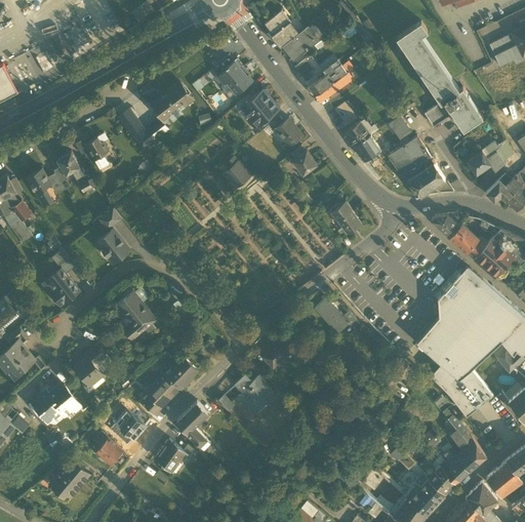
[(342,0),(339,3),(351,19),(356,16),(345,0),(342,0)]
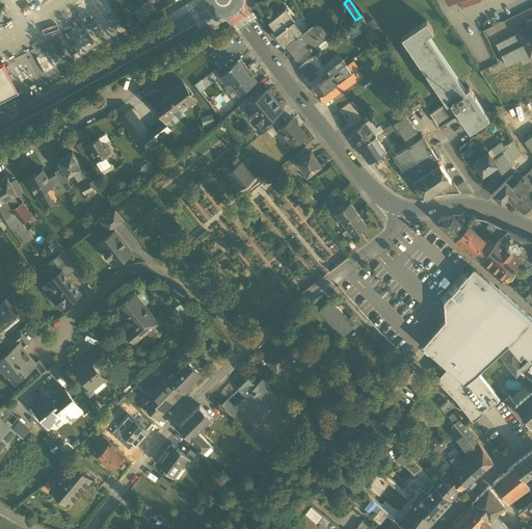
[(141,8),(149,18),(157,12),(150,2),(141,8)]
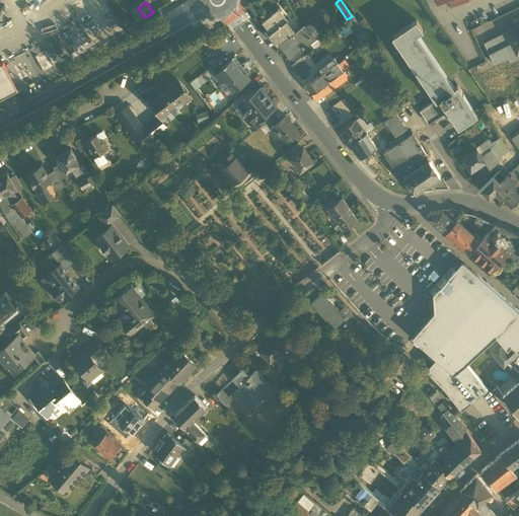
[(262,25),(271,37),(271,38),(286,26),(288,24),(279,13),(262,25)]
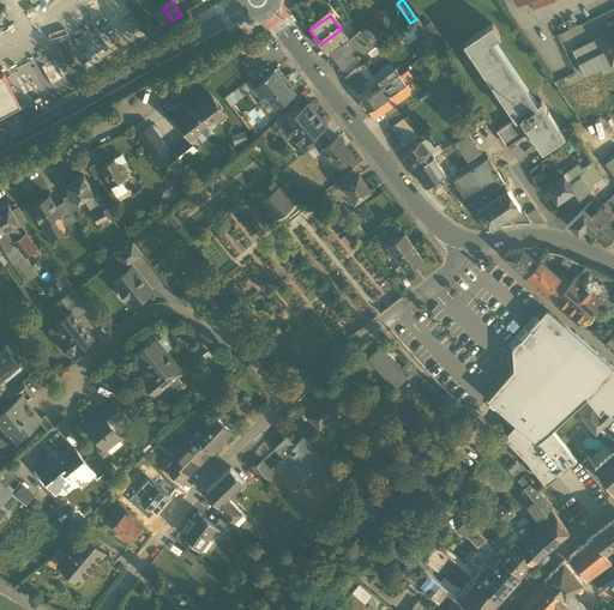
[(415,28),(422,38),(427,35),(420,24),(415,28)]
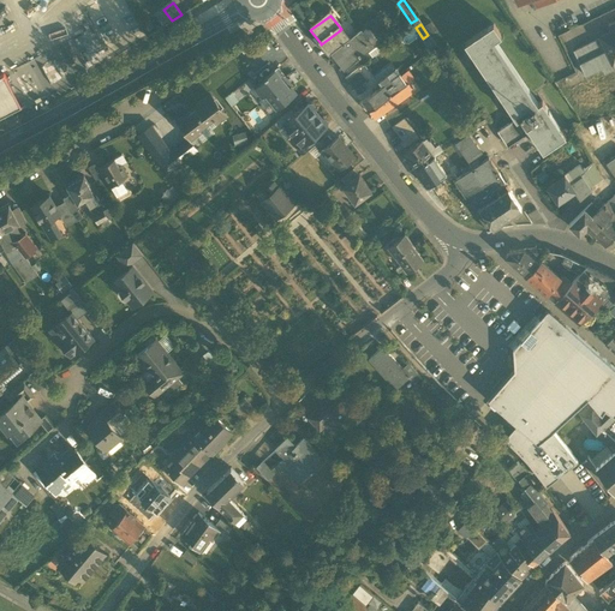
[(507,107),(517,121),(497,133),(508,149),(530,135),(543,154),(566,138),(543,103),(538,107),(535,109),(489,41),(493,39),(495,42),(501,39),(494,27),(465,46),(476,60),(508,107),(507,107)]
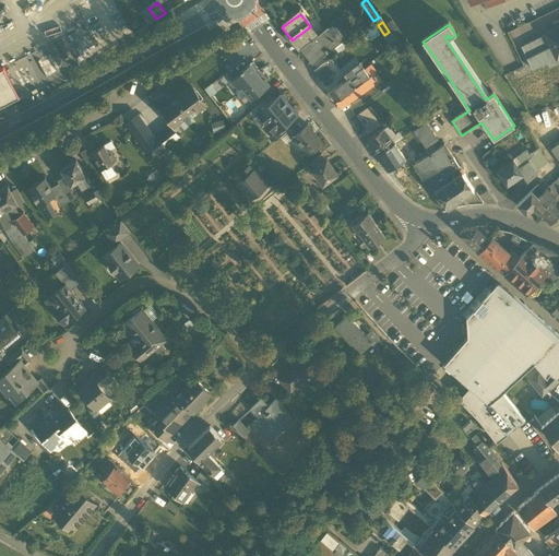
[(318,37),(310,26),(308,28),(316,38),(318,37)]
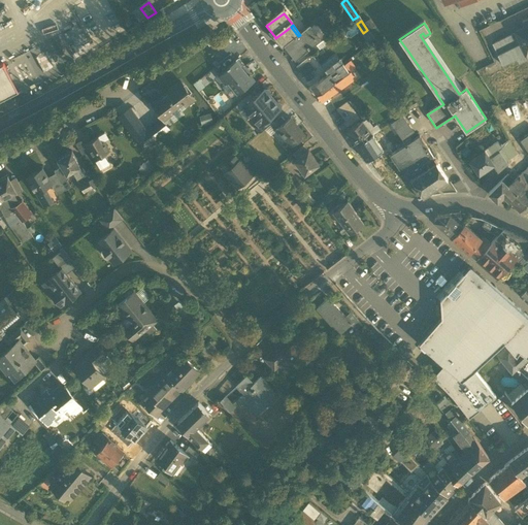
[(298,36),(291,27),(275,38),(275,37),(273,39),(282,50),(285,47),(298,36)]
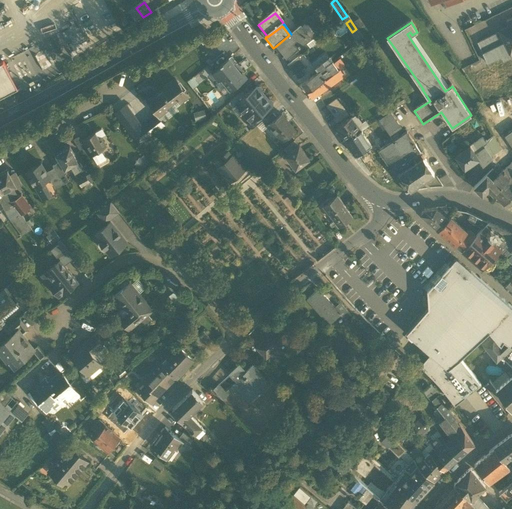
[(500,33),(505,44),(510,54),(511,53),(511,27),(508,29),(500,33)]
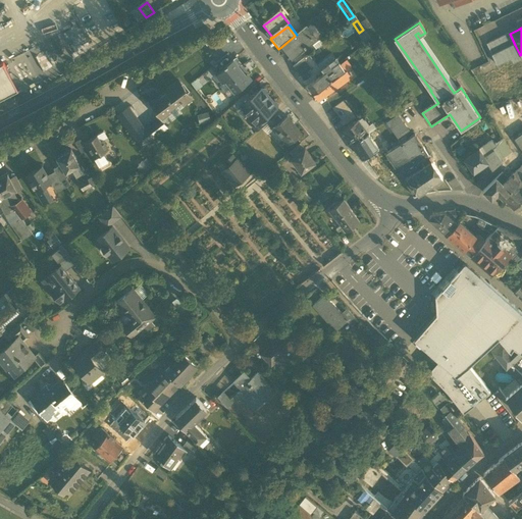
[(297,35),(295,36),(281,47),(293,61),(302,54),(313,45),(308,38),(310,37),(304,29),(297,35)]
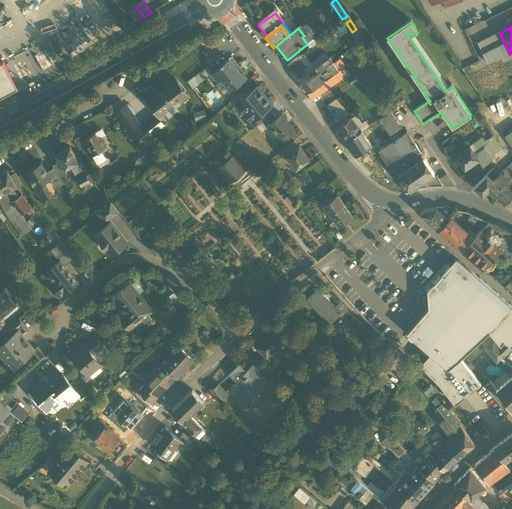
[(445,91),(448,89),(412,35),(410,32),(407,34),(445,91)]
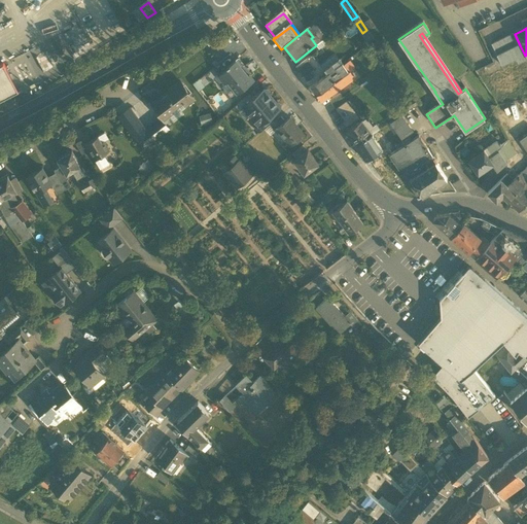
[(491,46),(496,57),(520,45),(515,34),(491,46)]
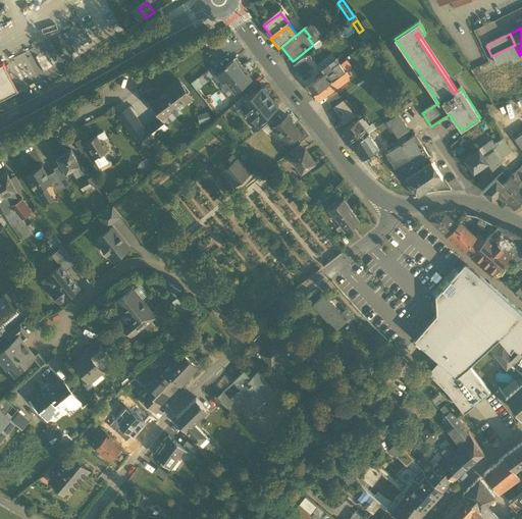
[(66,60),(61,53),(58,55),(50,41),(32,52),(45,73),(66,60)]
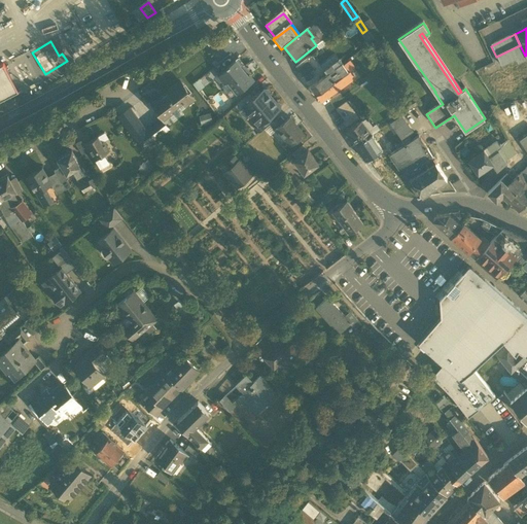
[(501,68),(525,56),(520,45),(496,57),(501,68)]
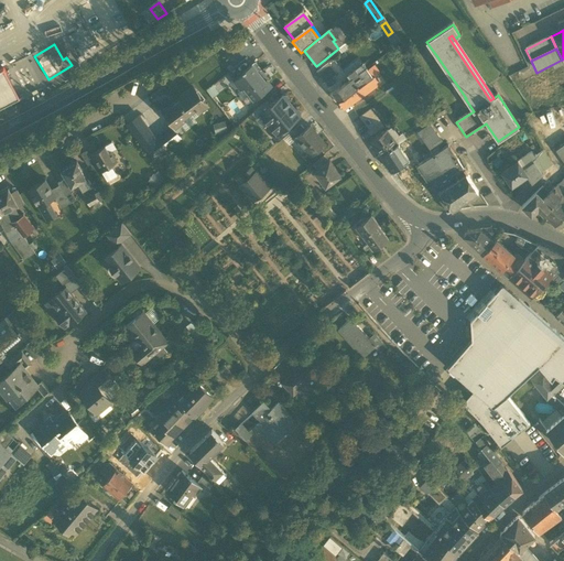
[(316,66),(320,72),(327,65),(329,64),(326,58),(316,66)]
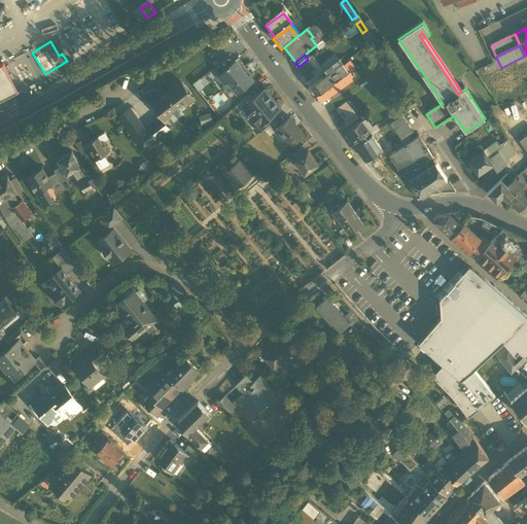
[(323,73),(325,72),(339,62),(335,56),(319,67),(319,68),(323,73)]
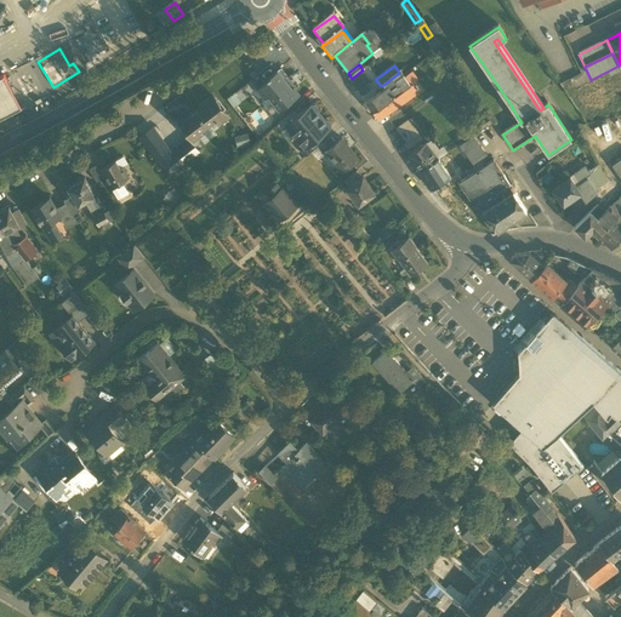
[(365,78),(360,72),(352,79),(348,81),(353,87),(365,78)]
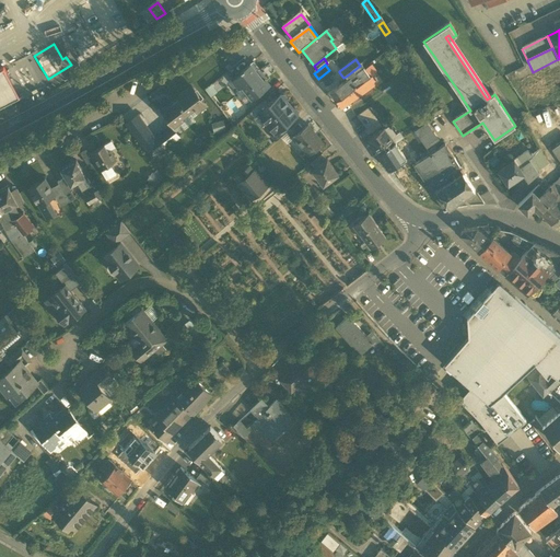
[(363,70),(360,66),(346,77),(349,81),(363,70)]
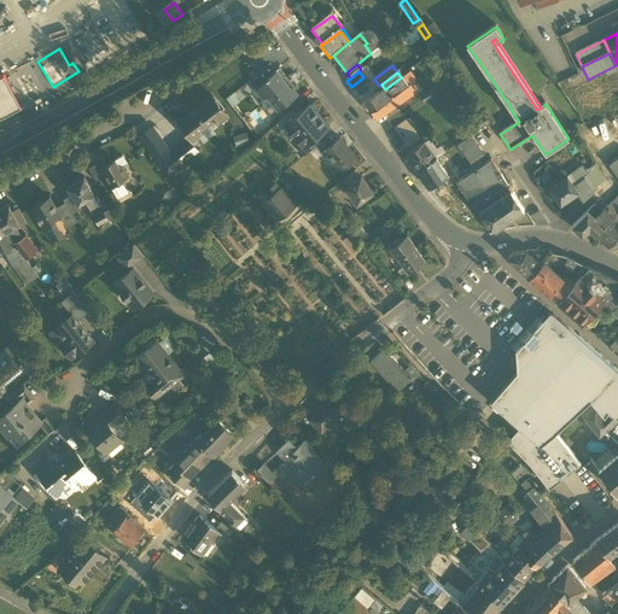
[(268,99),(279,113),(297,99),(291,92),(287,95),(280,86),(283,83),(275,75),(267,82),(267,83),(257,92),(264,101),(268,99)]
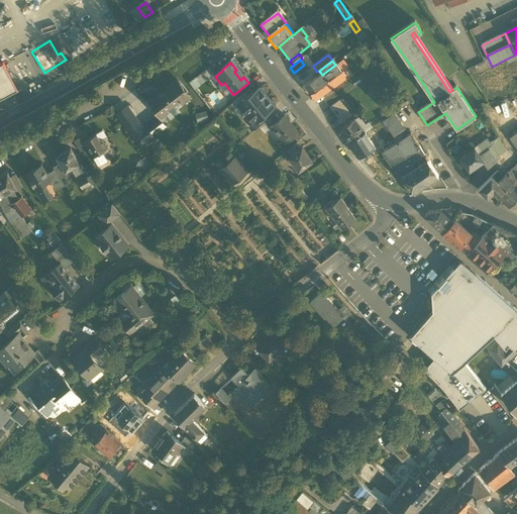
[(0,101),(18,92),(3,65),(0,66),(0,101)]
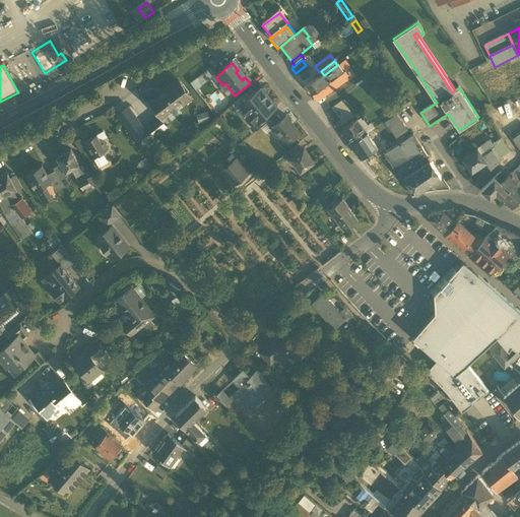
[(311,71),(306,65),(296,73),(300,79),(311,71)]
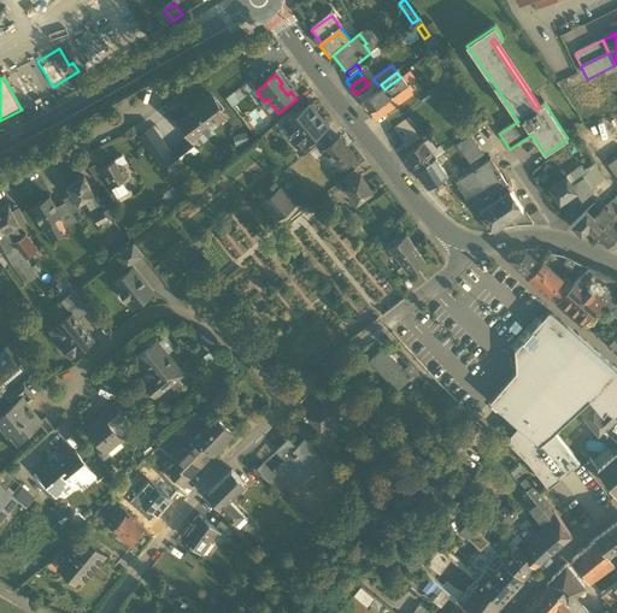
[(407,87),(400,77),(385,89),(363,105),(370,115),(407,87)]
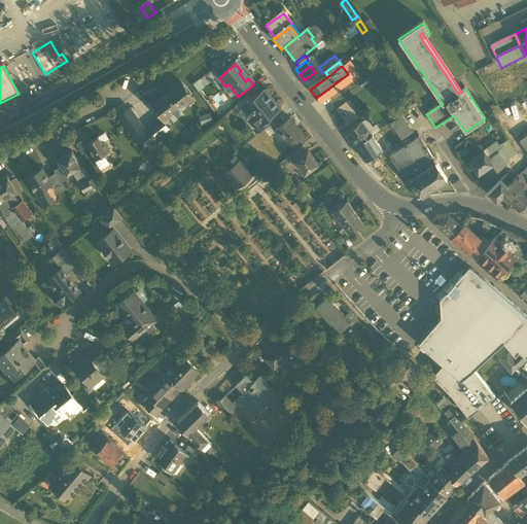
[(403,84),(394,71),(387,76),(395,90),(403,84)]
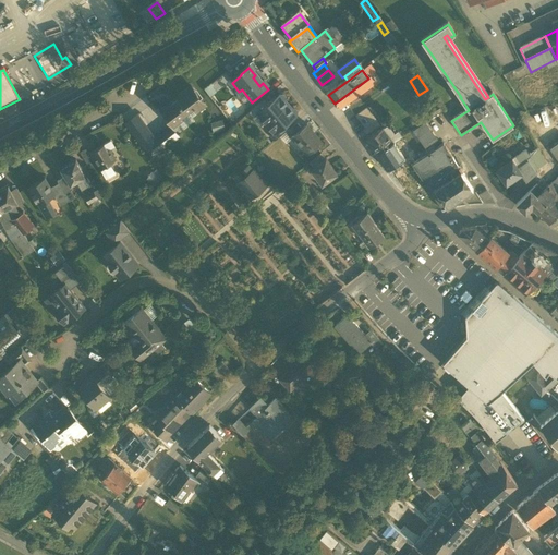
[(368,79),(335,104),(340,110),(374,85),(368,79)]
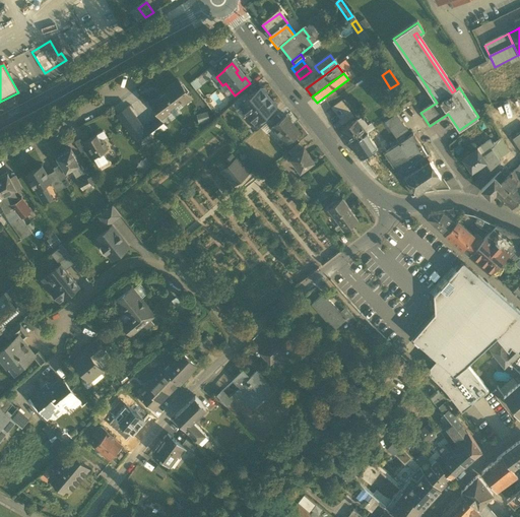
[(164,94),(150,104),(159,117),(167,112),(169,113),(176,108),(175,106),(180,103),(188,95),(178,81),(167,89),(168,91),(164,94)]
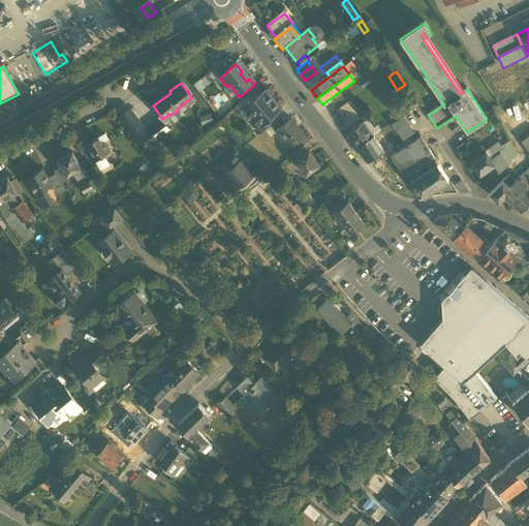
[(229,85),(226,87),(236,99),(239,97),(229,85)]
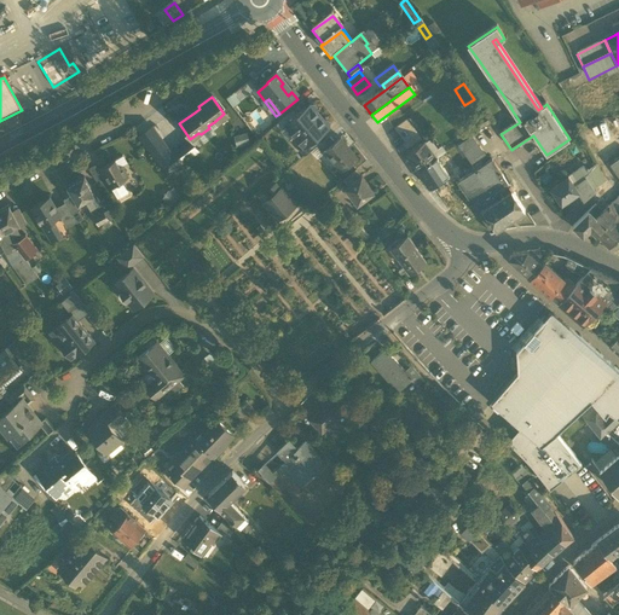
[(295,139),(319,120),(316,115),(316,111),(313,109),(311,109),(298,120),(285,128),(287,129),(295,139)]
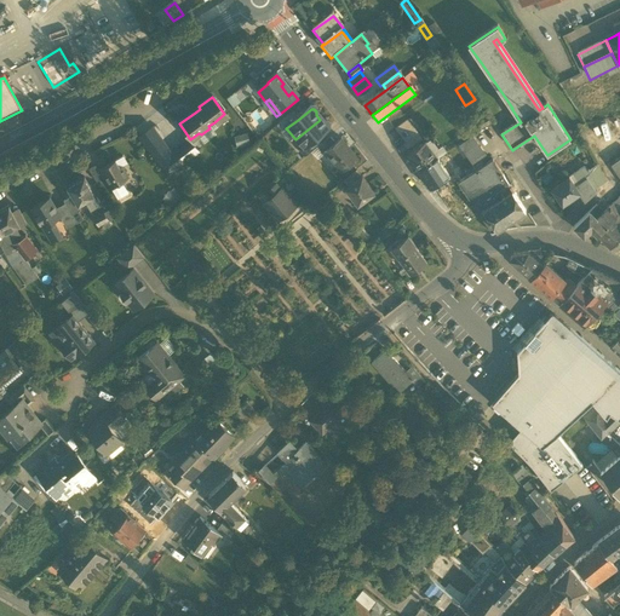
[(228,120),(224,114),(214,122),(218,127),(228,120)]
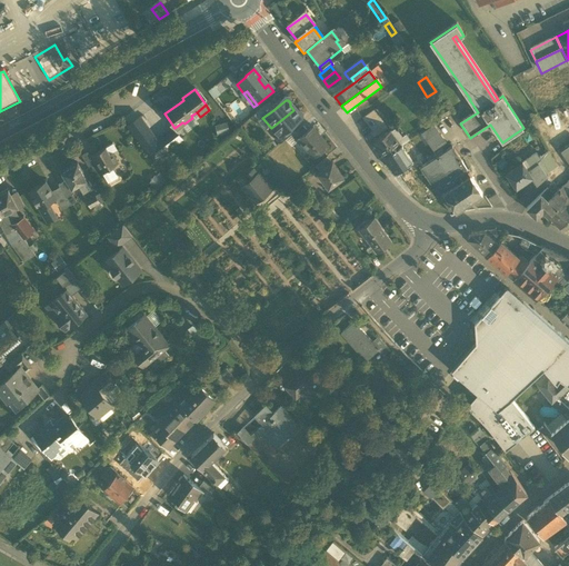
[(255,117),(259,122),(263,119),(262,118),(273,110),(269,105),(255,117)]
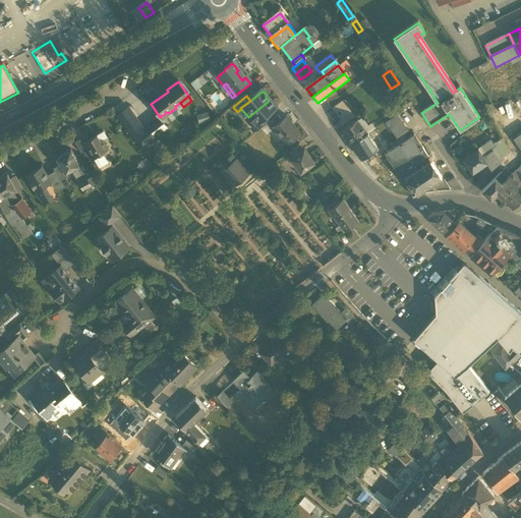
[(272,104),(269,101),(248,117),(255,126),(266,119),(277,110),(277,107),(275,105),(272,104)]
